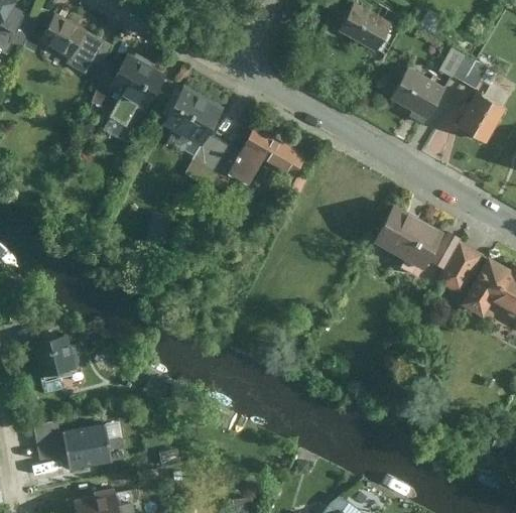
[(16,0),(0,0),(0,28),(12,7),(16,0)]
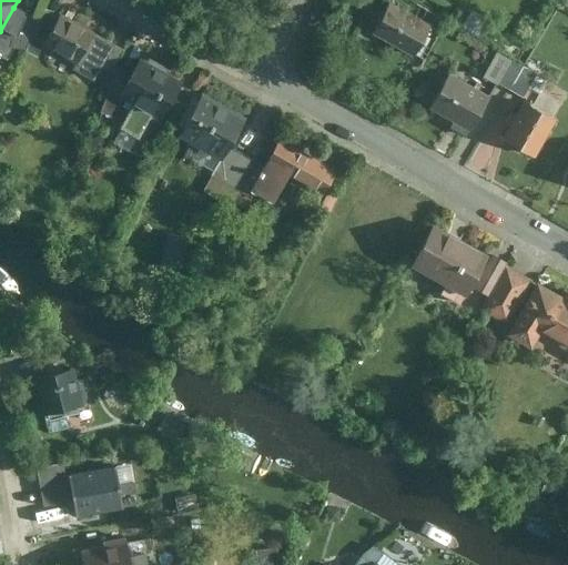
[(36,19),(13,8),(0,31),(0,51),(6,54),(9,47),(23,51),(36,19)]
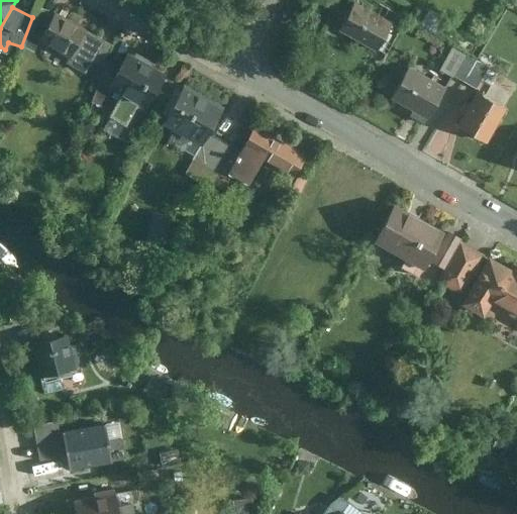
[(36,7),(32,17),(21,46),(19,48),(29,54),(35,42),(52,14),(36,7)]
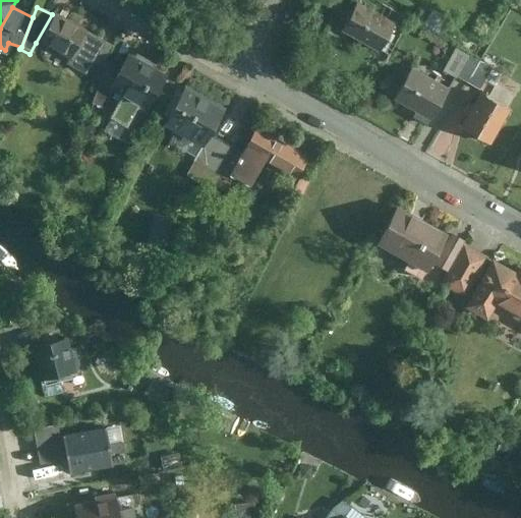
[(398,30),(359,7),(342,38),(380,60),(398,30)]
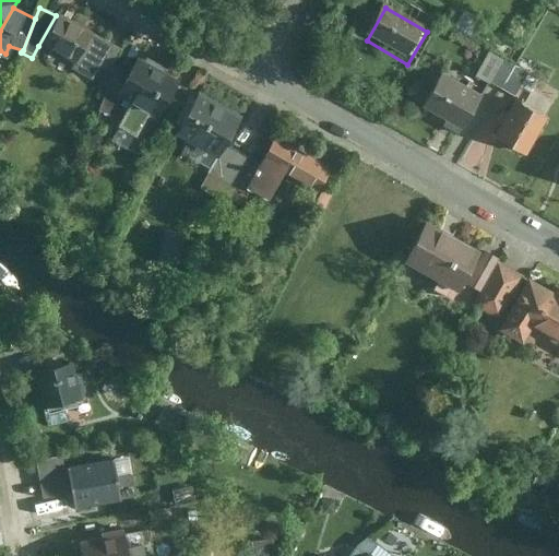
[(109,43),(57,13),(56,15),(38,46),(91,75),(109,43)]
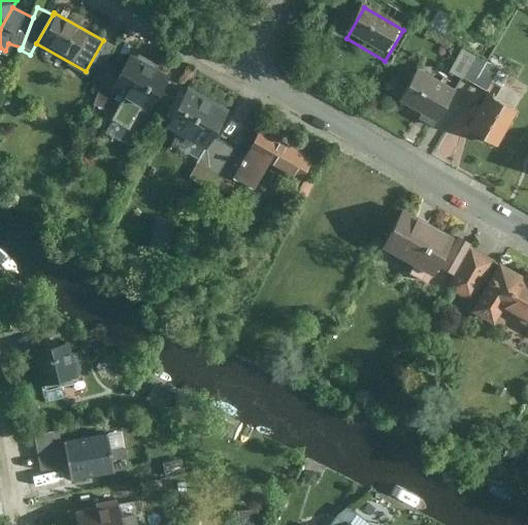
[(168,77),(128,54),(107,89),(147,112),(168,77)]
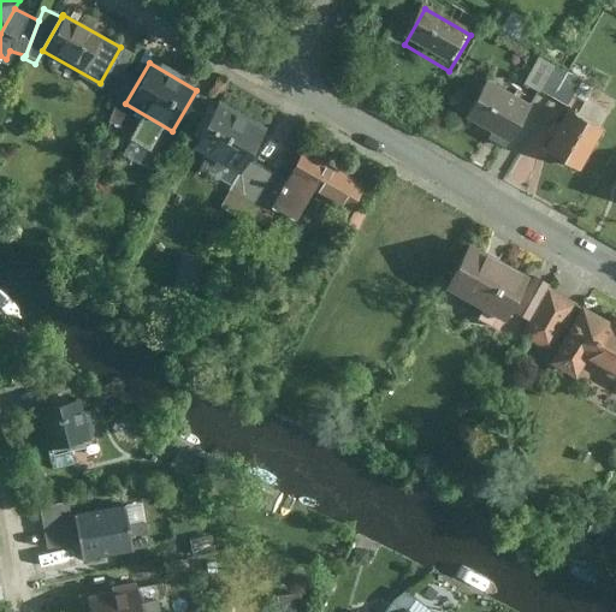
[(539,96),(554,105),(567,79),(552,72),(539,96)]
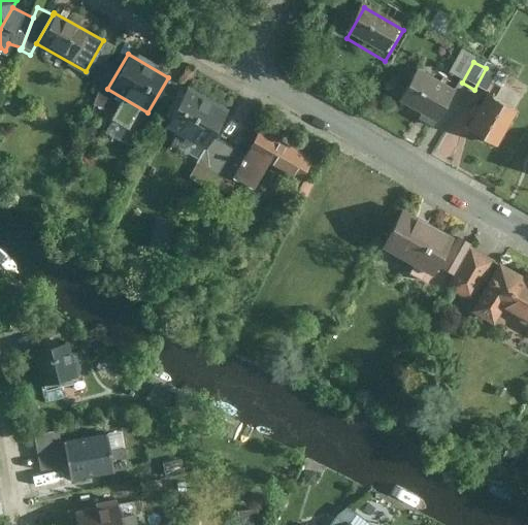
[(486,68),(474,90),(488,97),(499,75),(486,68)]
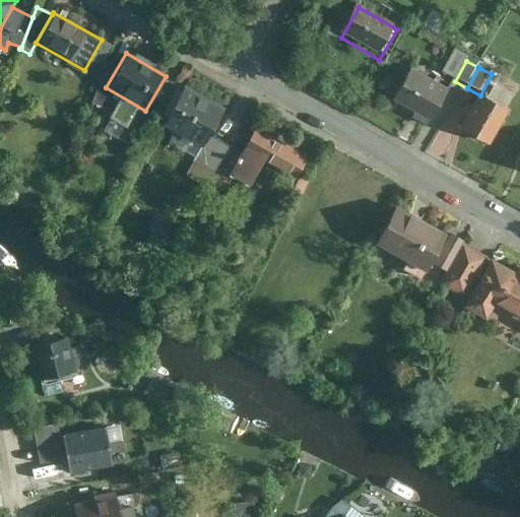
[(449,95),(410,73),(392,107),(431,129),(449,95)]
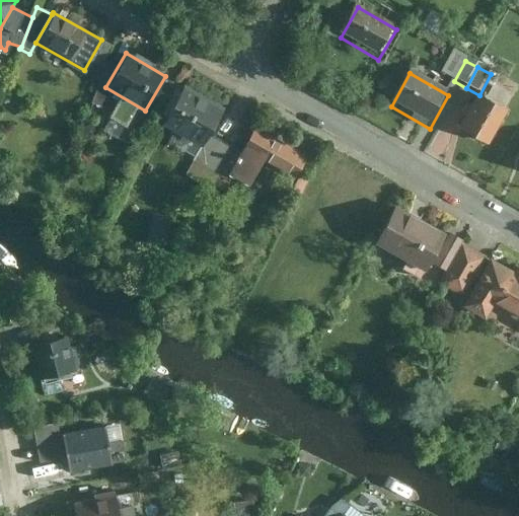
[(223,105),(182,83),(160,125),(201,147),(223,105)]
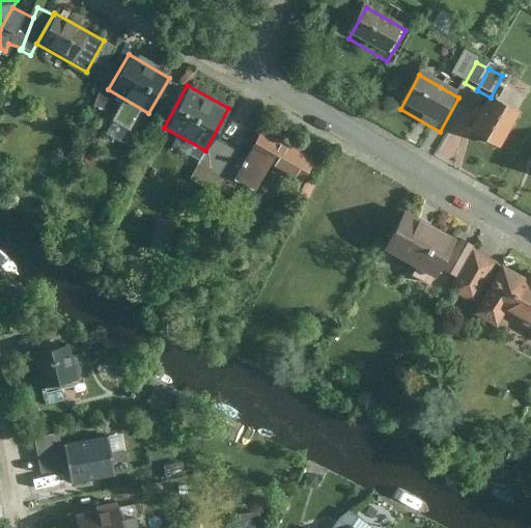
[(498,155),(519,118),(490,103),(470,138),(498,155)]
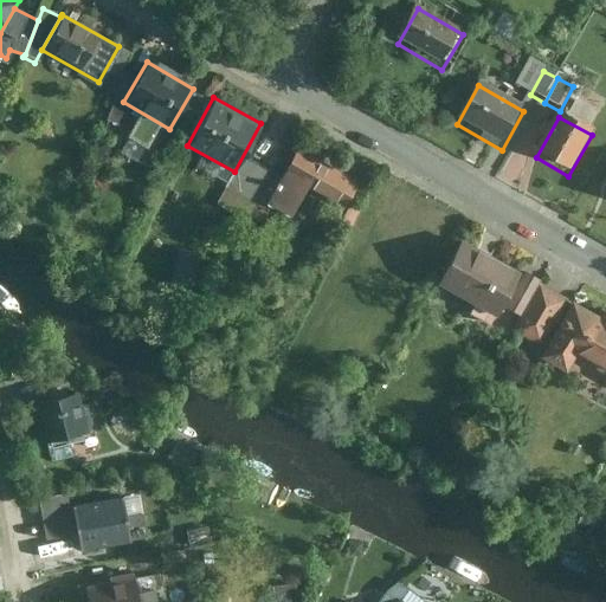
[(294,220),(311,189),(327,164),(297,146),(265,204),(294,220)]
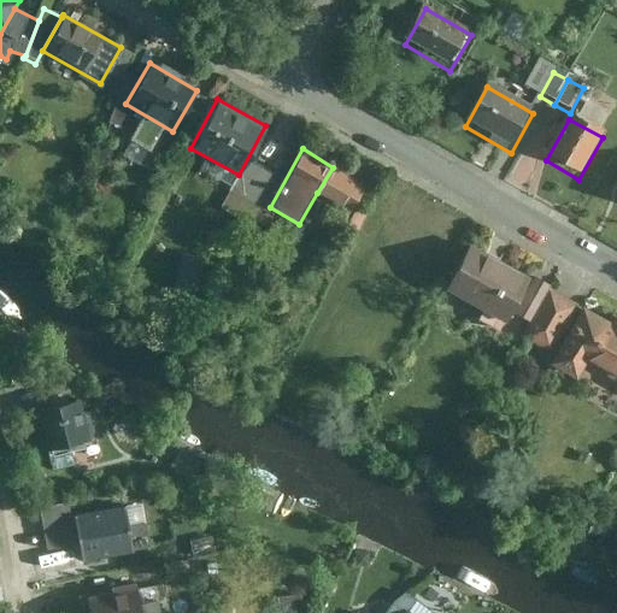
[(258,208),(276,177),(248,160),(229,192),(258,208)]
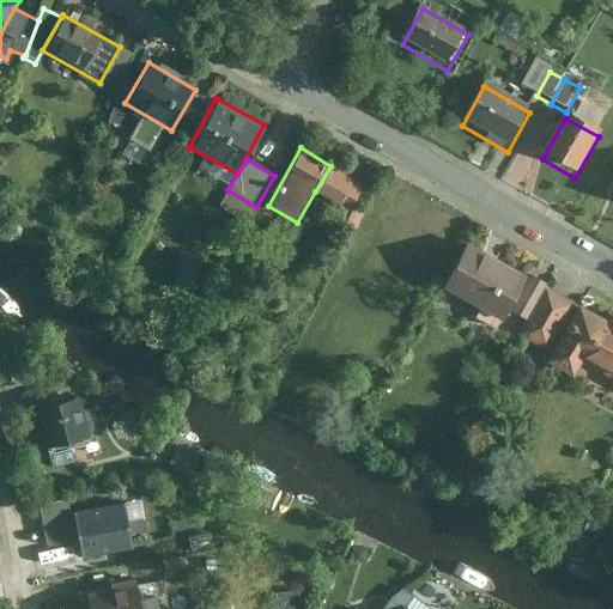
[(359,184),(331,166),(315,192),(344,209),(359,184)]
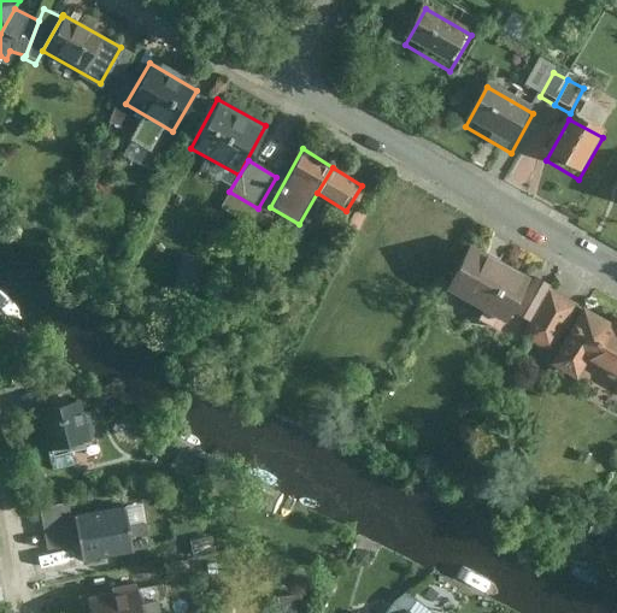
[(448,235),(401,207),(381,242),(407,258),(400,269),(419,281),(448,235)]
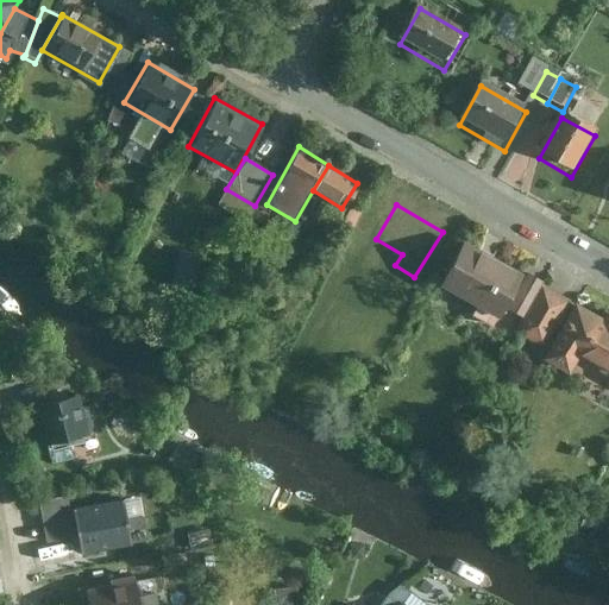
[(522,272),(462,237),(435,282),(475,303),(469,312),(493,325),(522,272)]
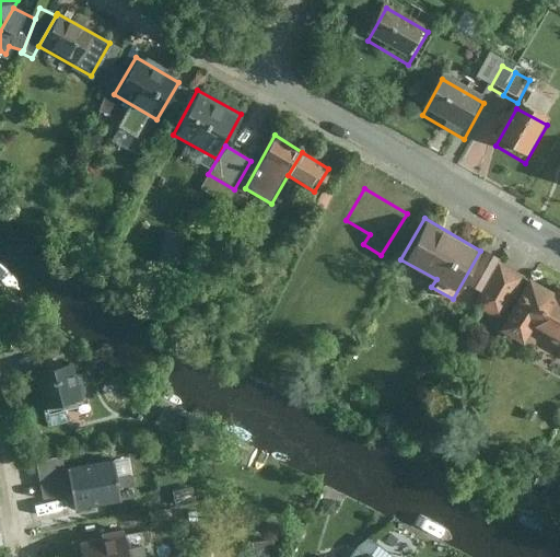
[(479,292),(498,259),(485,252),(466,285),(479,292)]
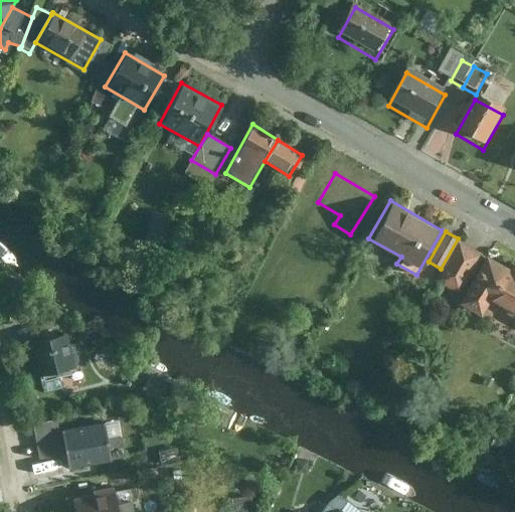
[(459,294),(481,254),(459,241),(436,282),(459,294)]
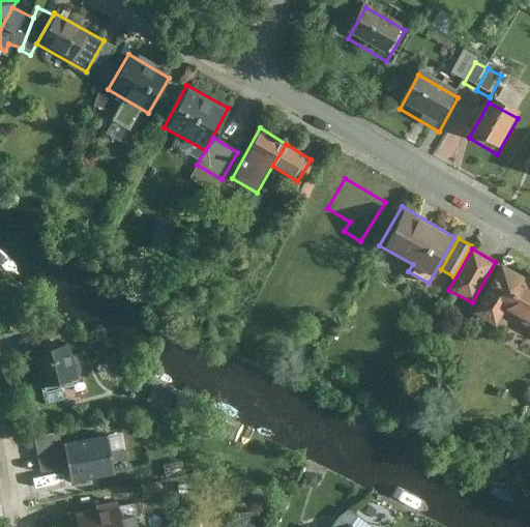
[(529,279),(499,262),(471,311),(494,325),(501,312),(529,327),(529,329),(528,332),(529,332),(529,279)]
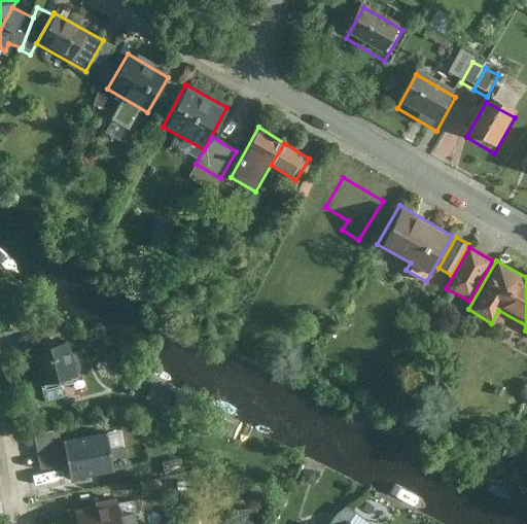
[(32,350),(42,390),(70,384),(61,344),(32,350)]
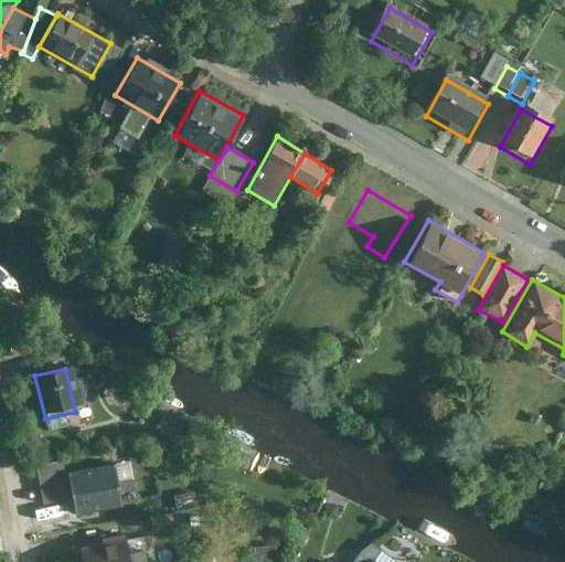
[(43,506),(74,500),(70,475),(65,476),(63,463),(36,467),(43,506)]
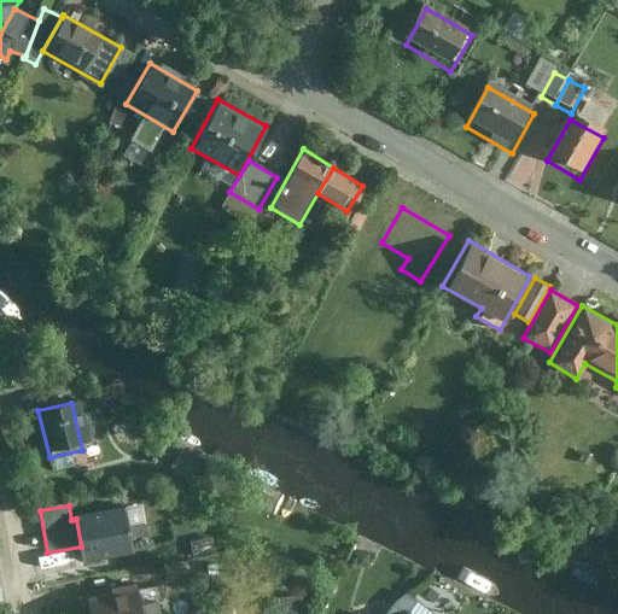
[(124,510),(76,519),(81,547),(83,563),(132,556),(132,554),(128,531),(124,510)]
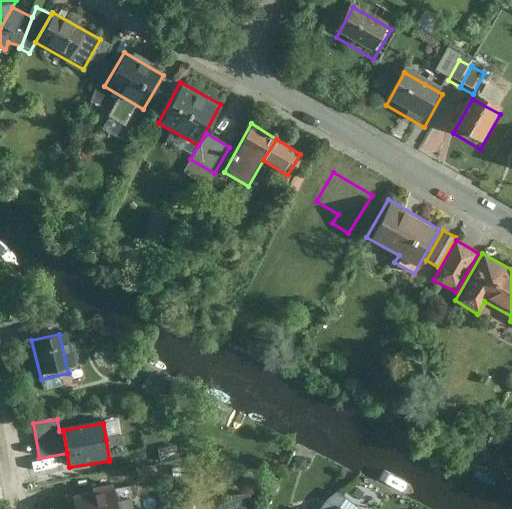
[(106,440),(109,459),(124,456),(121,437),(106,440)]
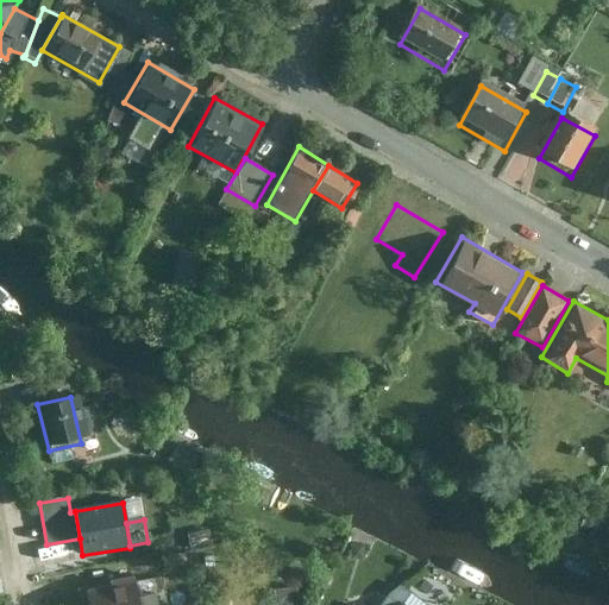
[(87,590),(89,604),(152,604),(150,592),(132,596),(130,583),(87,590)]
